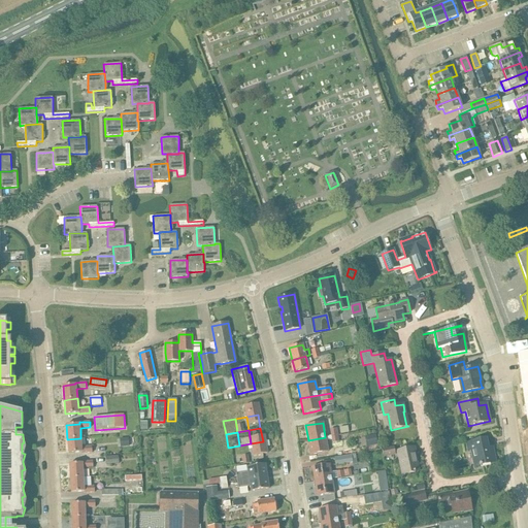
[(331,436),(325,437),(308,440),(310,455),(328,452),(326,440),(332,439),(332,443),(342,441),(341,435),(339,435),(338,434),(331,436)]
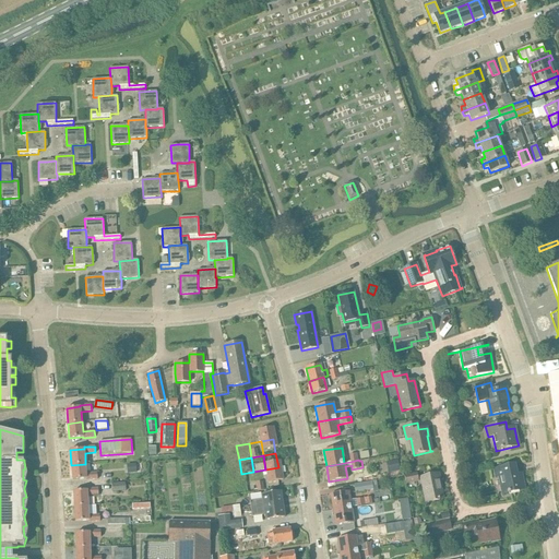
[(388,473),(400,471),(397,460),(385,462),(388,473)]
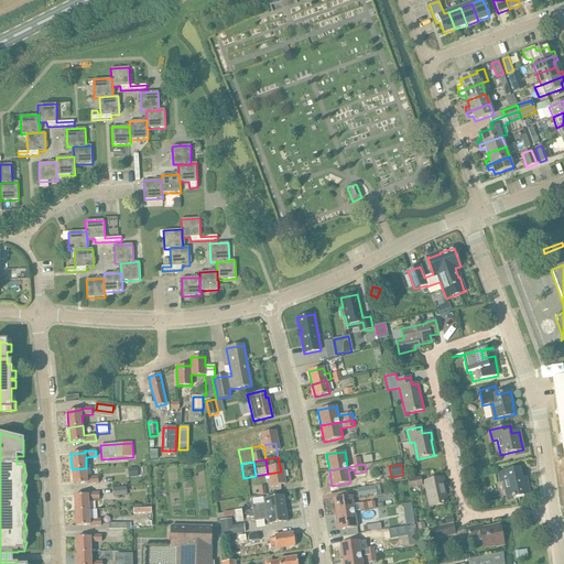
[(137,467),(128,468),(129,477),(138,476),(137,467)]
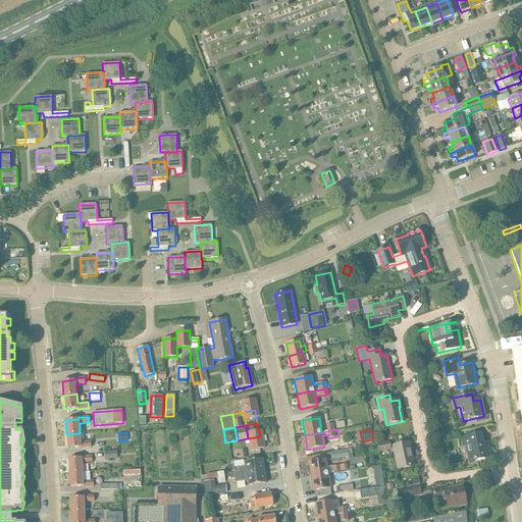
[(81,441),(80,433),(66,434),(68,448),(81,447),(81,449),(92,448),(91,441),(81,441)]
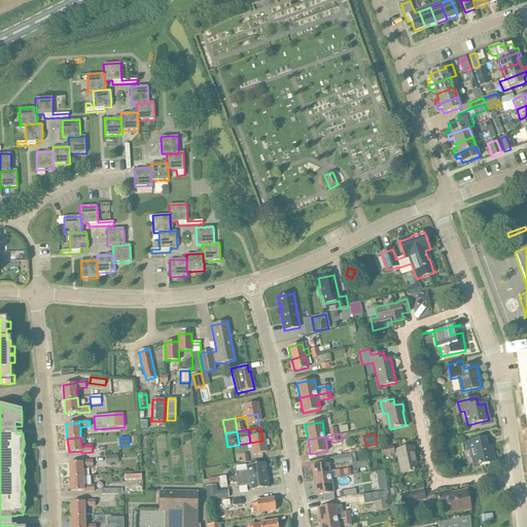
[(473,466),(495,461),(493,453),(489,453),(485,438),(465,443),(466,450),(469,449),(473,466)]
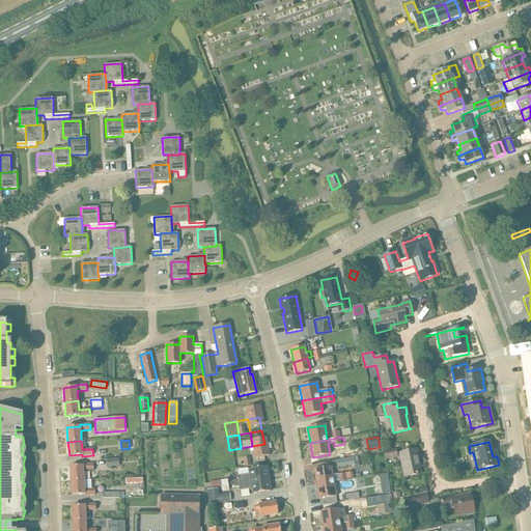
[(395,450),(385,452),(386,459),(397,457),(395,450)]
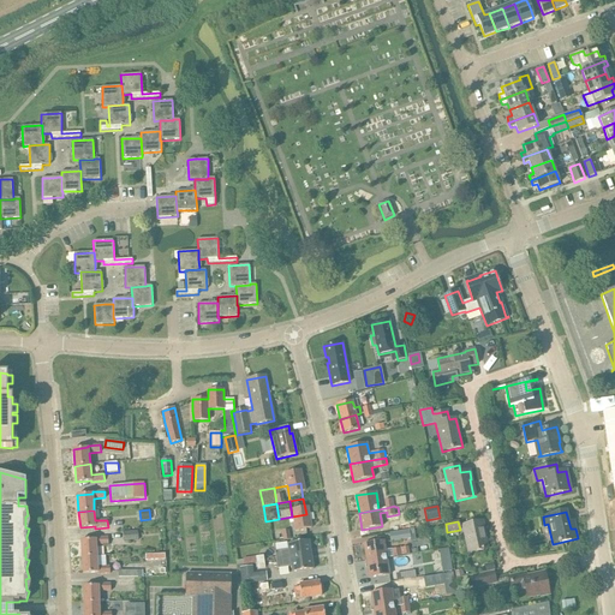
[(483,521),(472,524),(463,525),(469,554),(488,549),(483,530),(485,529),(483,521)]
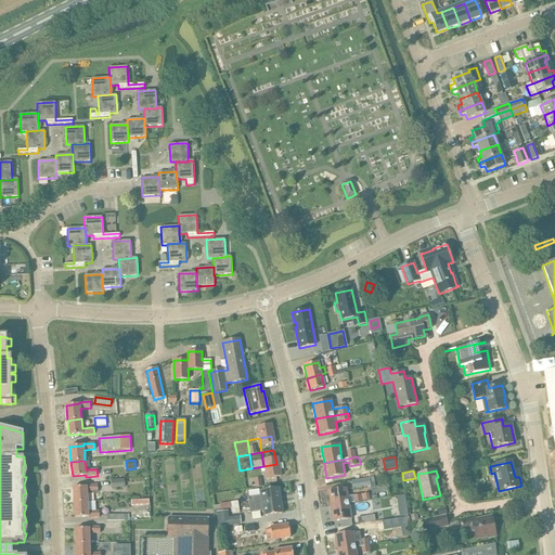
[(261,487),(260,479),(255,480),(255,482),(252,482),(252,488),(261,487)]
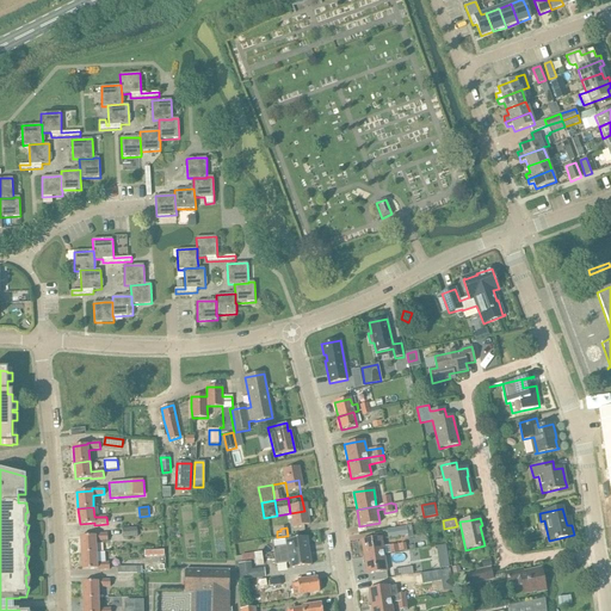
[(408,536),(407,528),(387,530),(388,538),(408,536)]
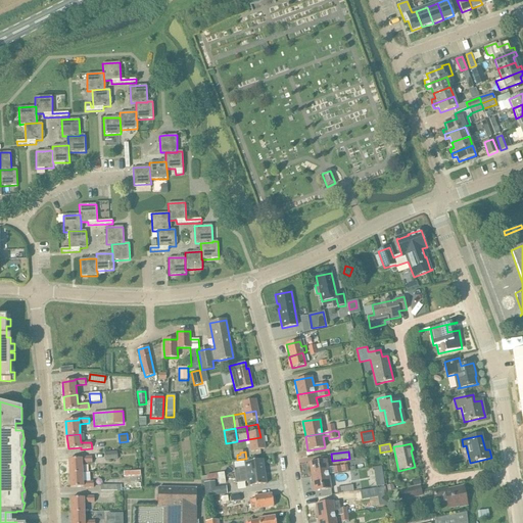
[(68,460),(69,474),(83,473),(82,464),(93,463),(92,457),(82,458),(82,459),(68,460)]
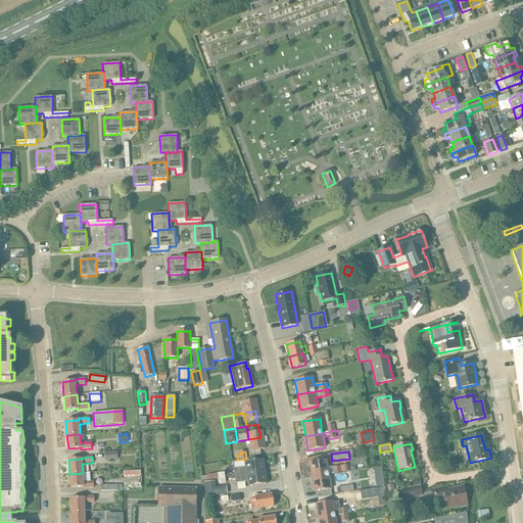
[(237,468),(238,476),(268,471),(267,459),(248,462),(248,467),(237,468)]
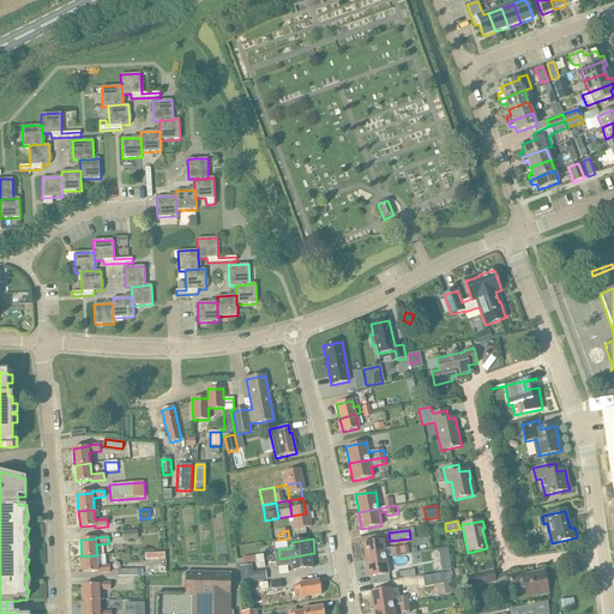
[(401,548),(385,549),(383,540),(363,543),(366,560),(402,554),(401,548)]
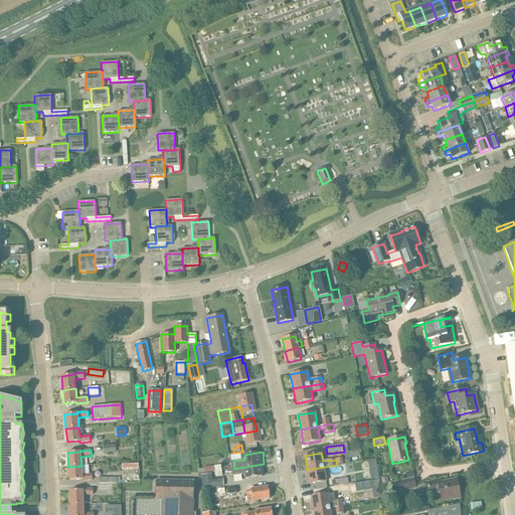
[(266,476),(264,464),(234,469),(235,476),(247,474),(247,479),(266,476)]
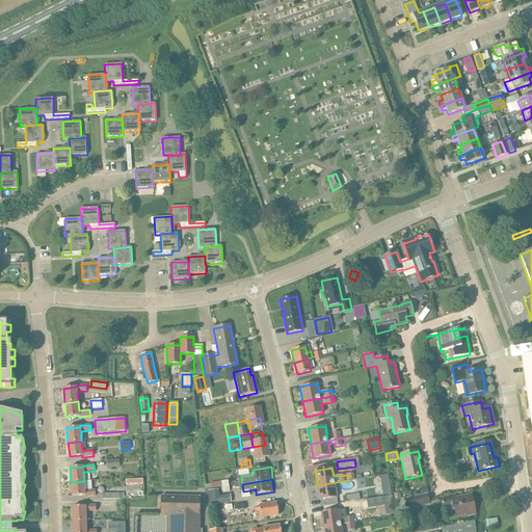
[(349,488),(348,480),(317,485),(319,500),(337,498),(336,490),(349,488)]
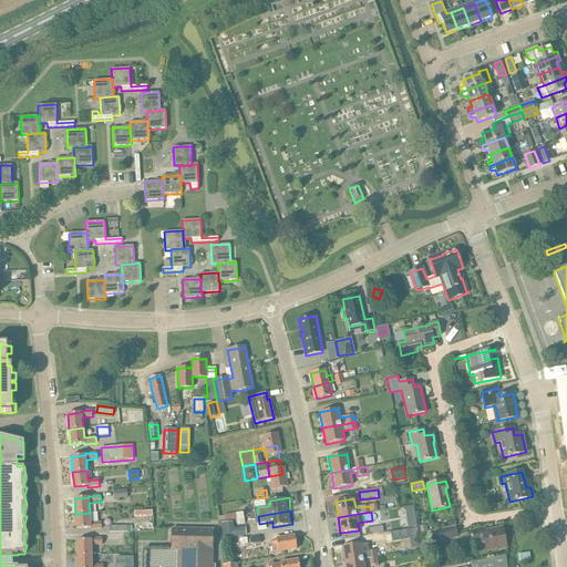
[(90,513),(75,514),(76,528),(90,528),(90,529),(102,528),(101,522),(90,523),(90,513)]
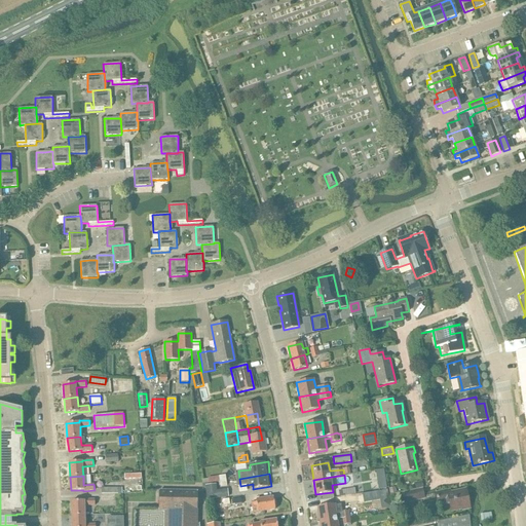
[(216,484),(205,486),(207,499),(228,497),(228,489),(217,490),(216,484)]
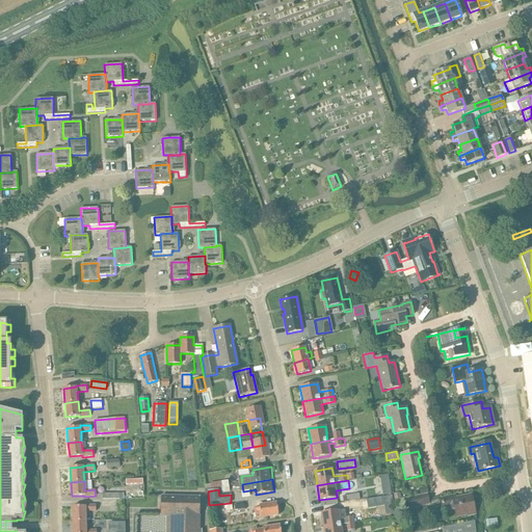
[(358,500),(356,489),(346,491),(347,502),(358,500)]
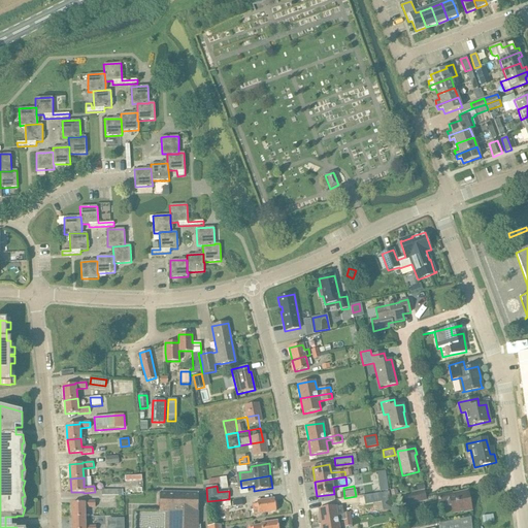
[(424,490),(404,494),(406,504),(426,500),(424,490)]
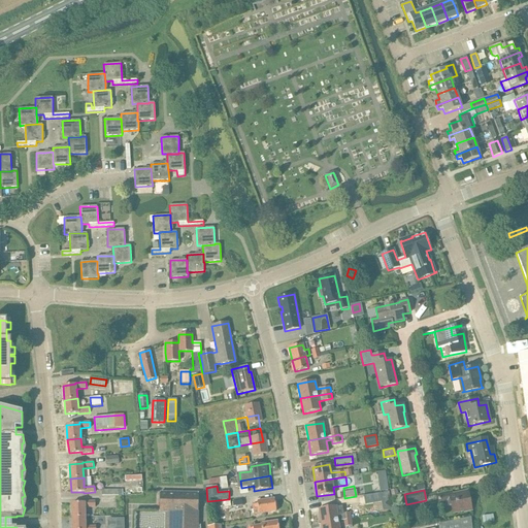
[(389,492),(381,493),(382,502),(383,510),(392,508),(389,492)]
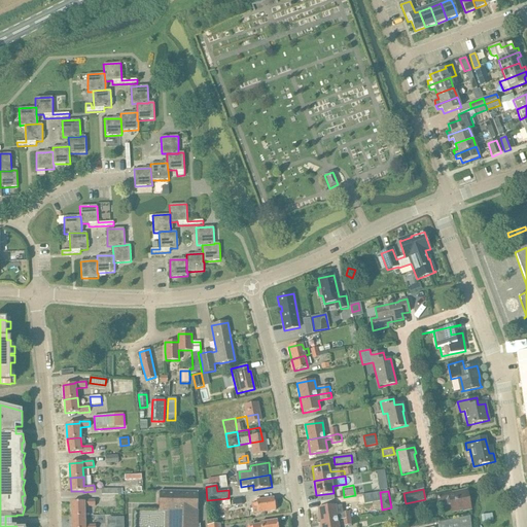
[(436,493),(437,499),(447,497),(448,503),(450,502),(452,513),(470,510),(466,491),(451,494),(451,491),(436,493)]
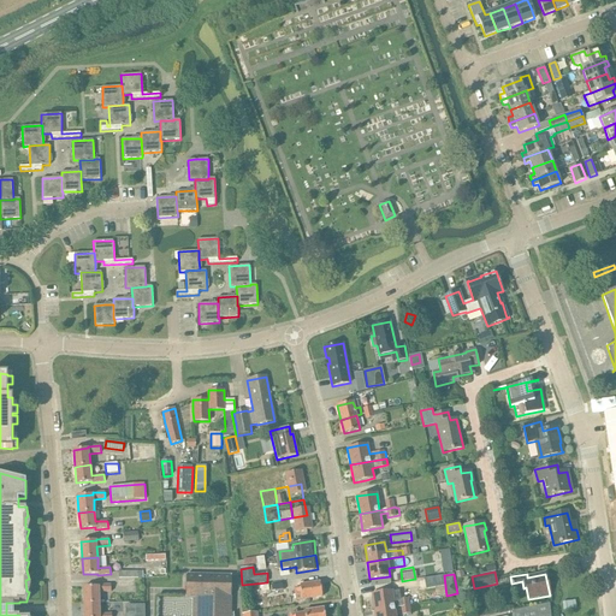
[(230,615),(230,614),(230,598),(231,598),(231,591),(231,575),(187,575),(185,596),(185,597),(194,597),(193,615),(230,615)]
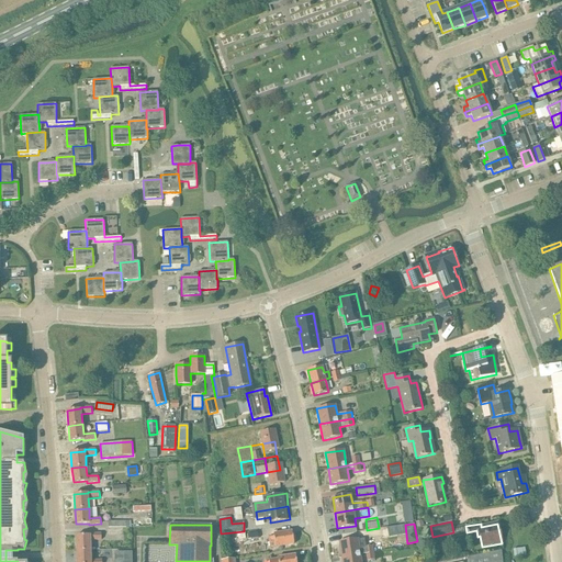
[(270,548),(283,546),(294,544),(292,531),(273,534),(274,537),(269,538),(270,548)]
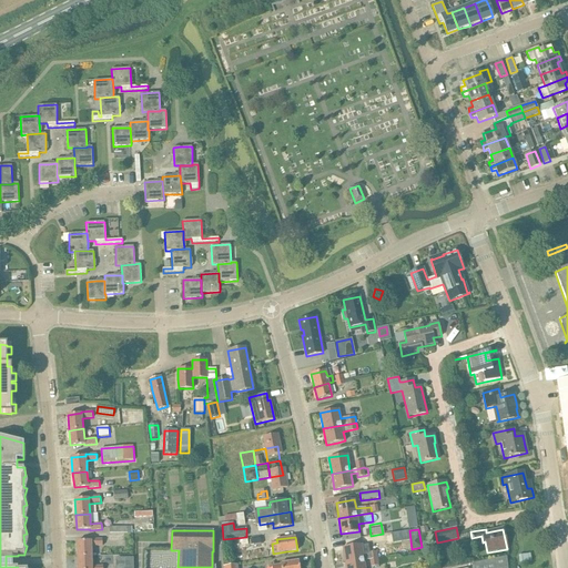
[(78,541),(78,557),(91,556),(91,546),(102,546),(102,539),(91,539),(91,540),(78,541)]
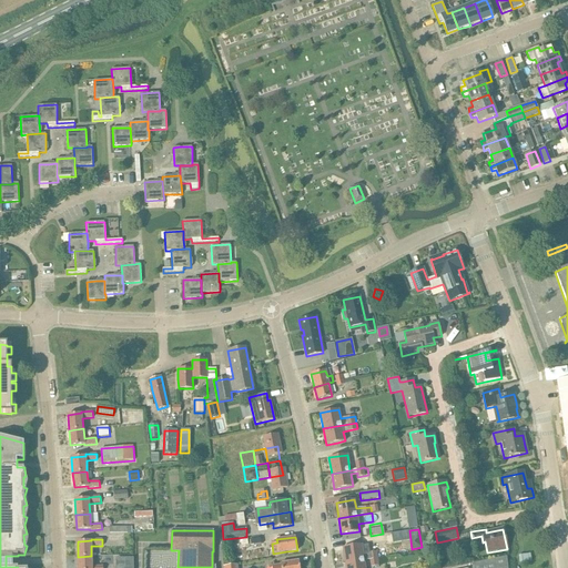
[(343,547),(345,564),(364,560),(371,559),(378,558),(377,551),(369,553),(368,544),(362,545),(343,547)]
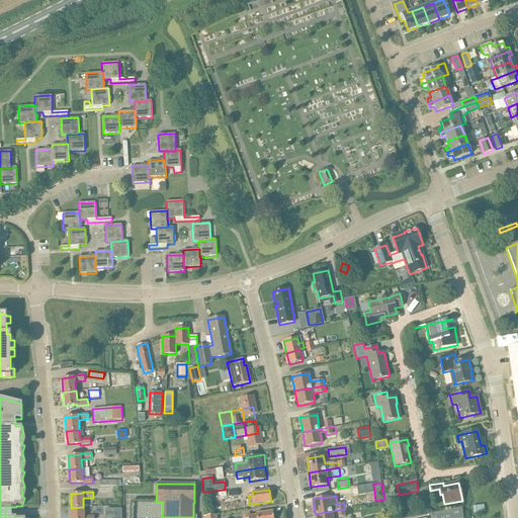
[(84,517),(83,507),(71,508),(71,517),(93,517),(94,516),(84,517)]
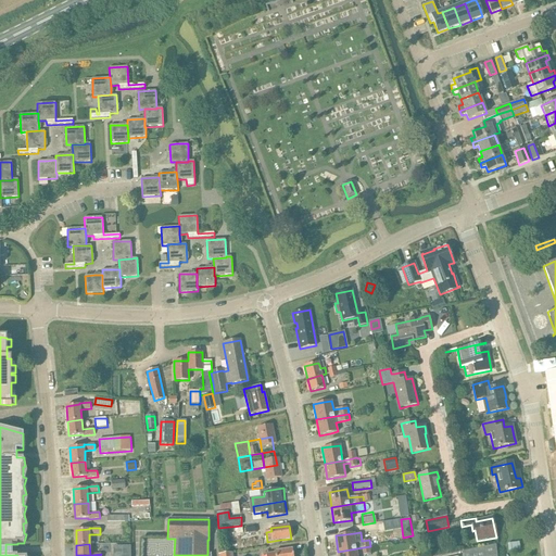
[(496,555),(496,544),(464,552),(464,555),(496,555)]
